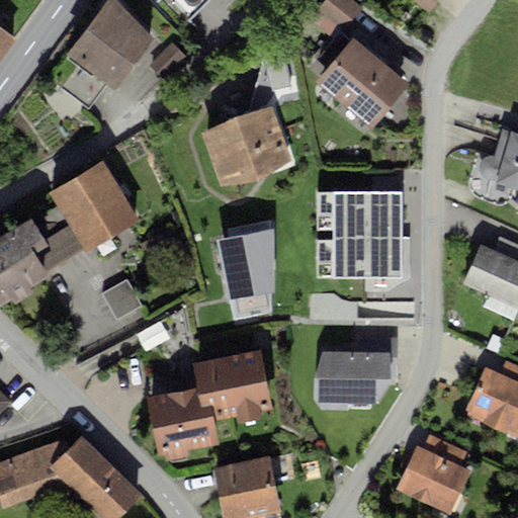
[(154,41),(116,0),(108,0),(48,79),(88,108),(107,84),(116,90),(154,41)]
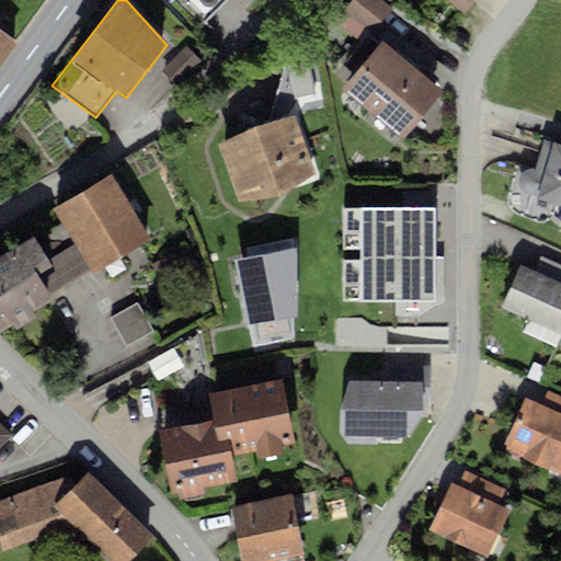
[(379,0),(351,0),(342,11),(370,33),(390,8),(379,0)]
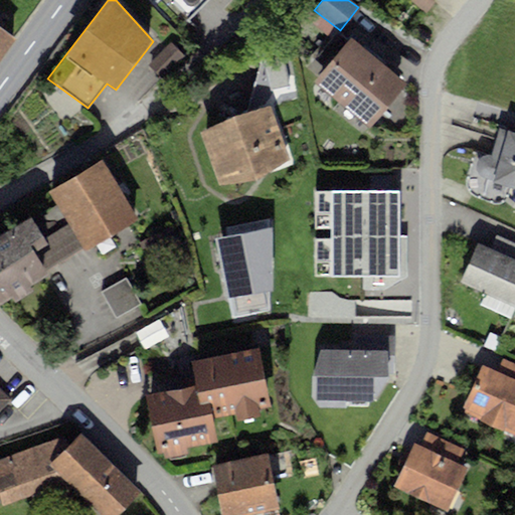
[(410,0),(426,13),(436,2),(433,0),(410,0)]
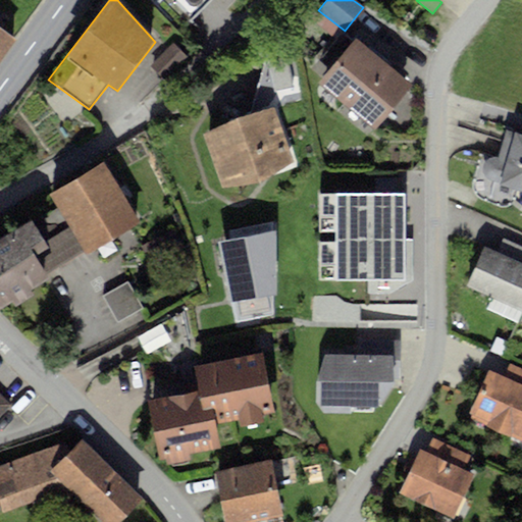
[(0,28),(0,65),(17,42),(0,28)]
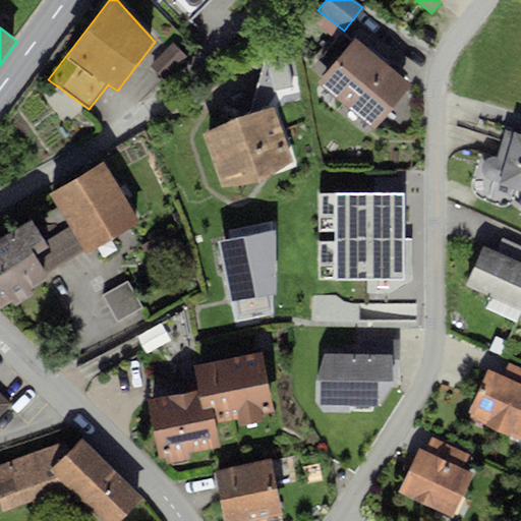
[(354,38),(319,81),(377,129),(412,85),(354,38)]
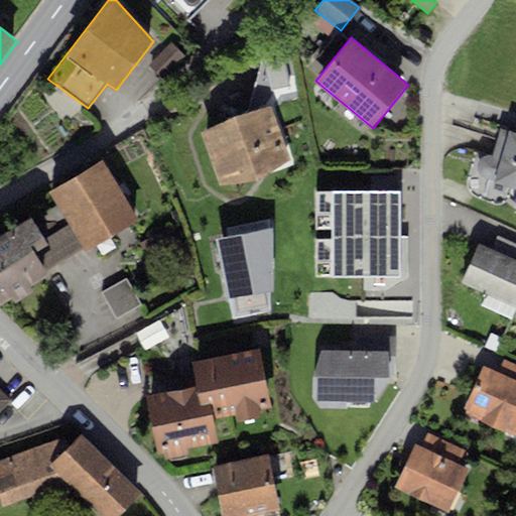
[(185,55),(170,41),(148,66),(163,80),(185,55)]
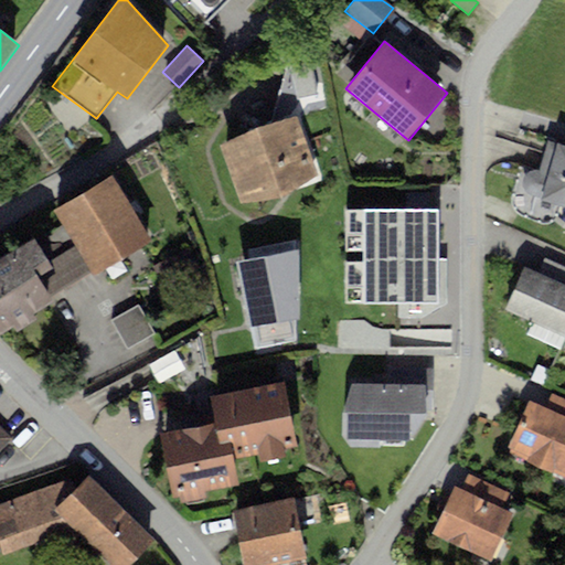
[(257,127),(220,146),(241,203),(283,195),(320,176),(301,117),(328,108),(319,60),(287,67),(270,123),(257,127)]
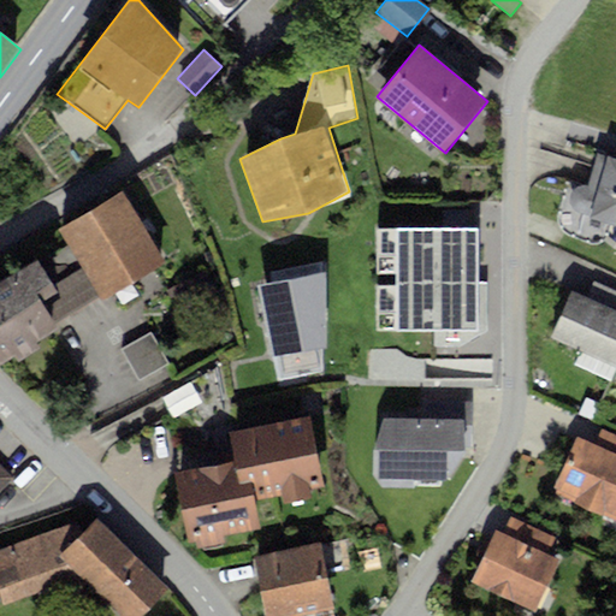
[(615,161),(602,158),(585,217),(615,225),(615,161)]
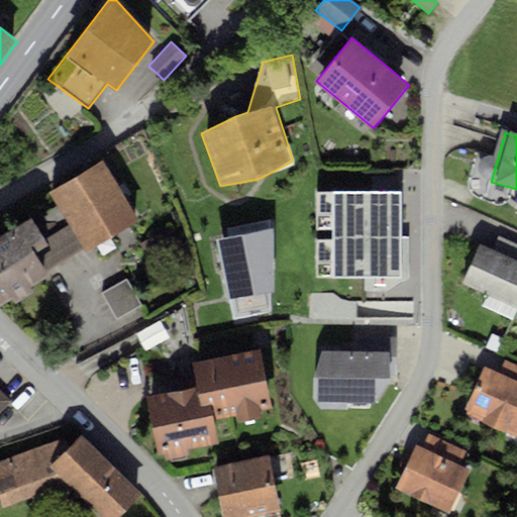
[(102,161),(48,193),(57,208),(82,249),(86,251),(138,219),(102,161)]
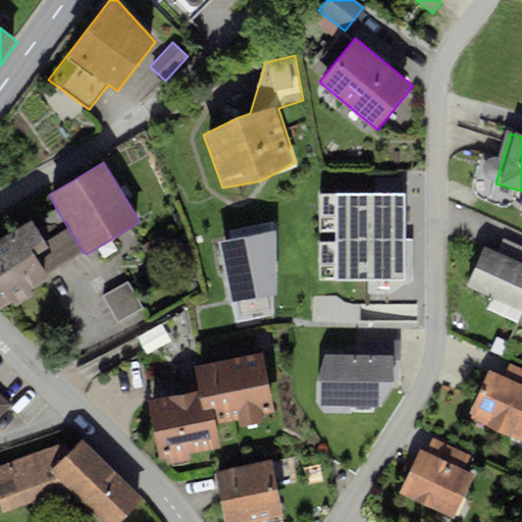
[(317,278),(405,280),(406,194),(319,192),(317,278)]
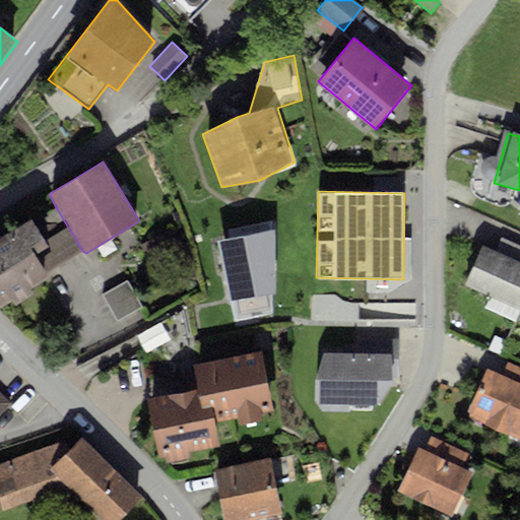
[(82,251),(57,209),(50,214),(56,224),(38,226),(50,246),(35,256),(45,273),(82,251)]
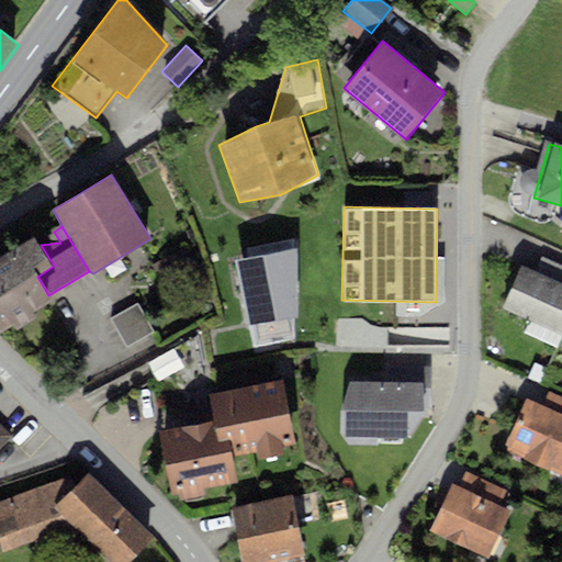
[(34,235),(0,256),(0,330),(51,300),(48,295),(37,277),(54,266),(41,245),(34,235)]
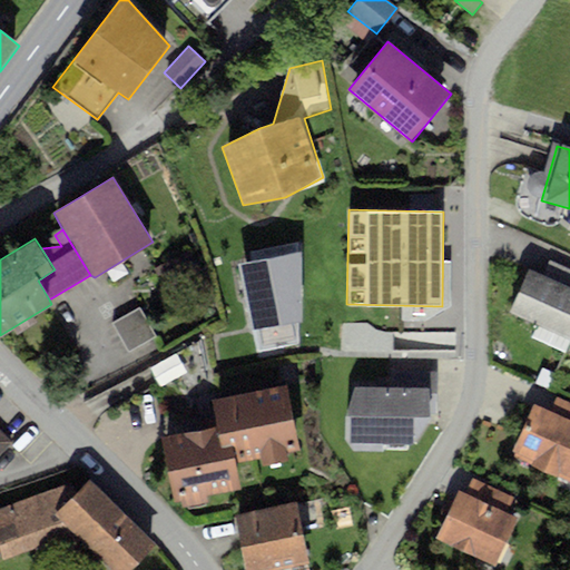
[(300,252),(238,265),(258,351),(294,343),(300,252)]
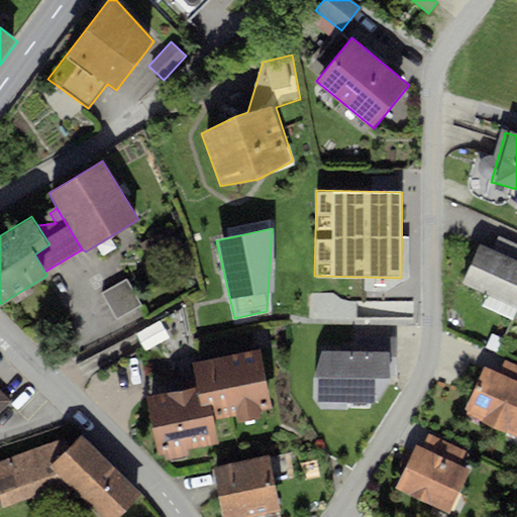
[(516,260),(484,245),(464,289),(516,311),(516,260)]
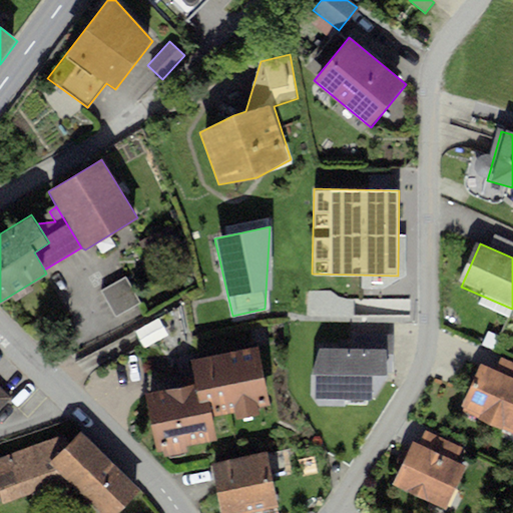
[(126,277),(101,291),(116,318),(141,304),(126,277)]
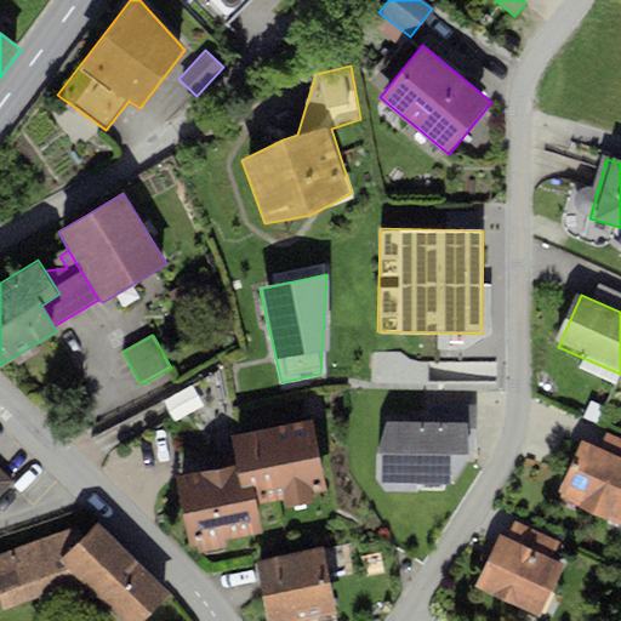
[(389,445),(382,446),(382,482),(391,495),(421,495),(421,488),(454,488),(476,461),(474,428),(391,427),(389,445)]
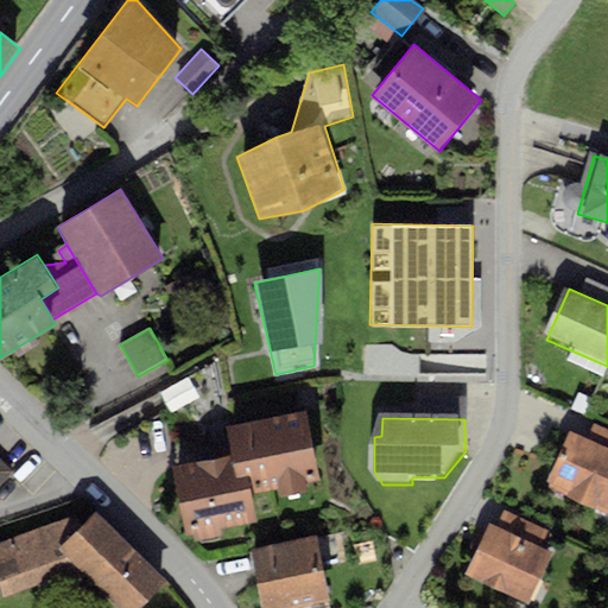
[(607,429),(595,424),(588,441),(607,449),(607,429)]
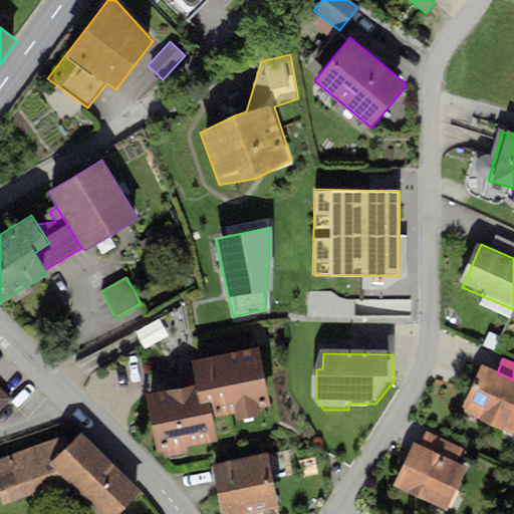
[(271,409),(263,361),(196,372),(199,391),(205,421),(214,419),(271,409)]
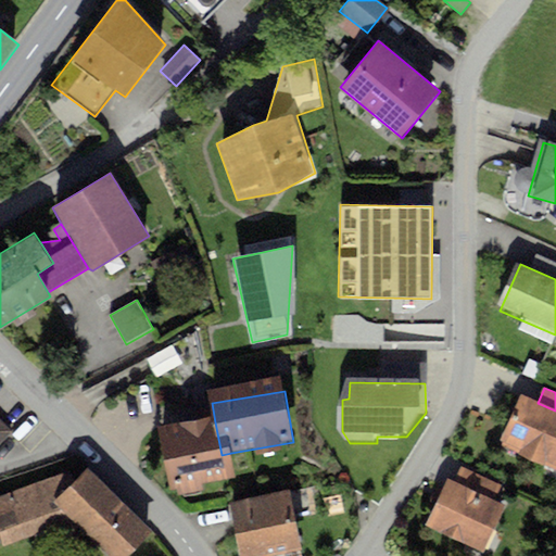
[(555,411),(538,403),(522,396),(501,446),(555,470),(555,411)]
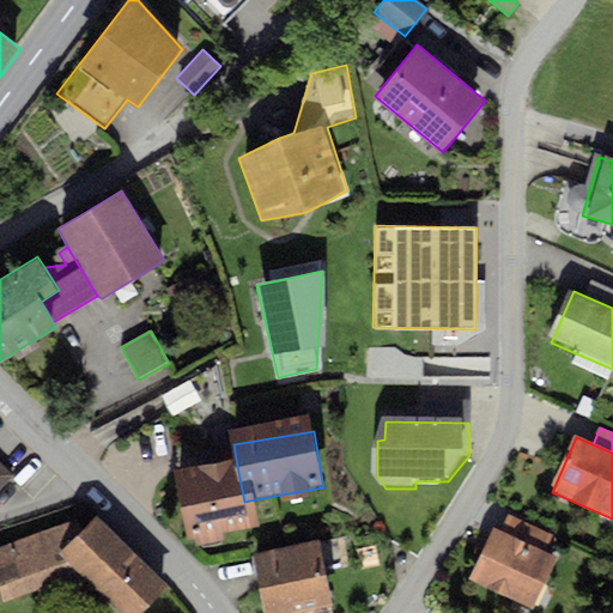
[(0,462),(0,490),(14,477),(0,462)]
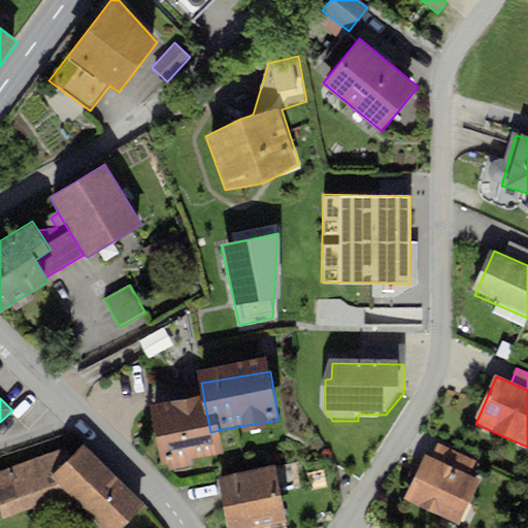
[(204,401),(158,409),(169,473),(226,464),(220,430),(210,432),(204,401)]
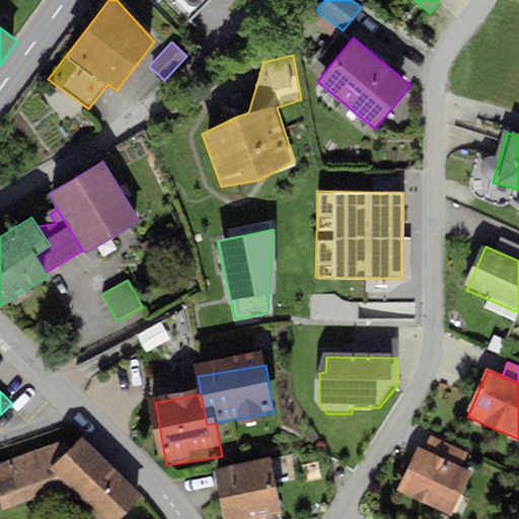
[(64,440),(0,462),(0,501),(3,510),(68,487),(101,518),(119,518),(143,495),(82,437),(68,451),(64,440)]
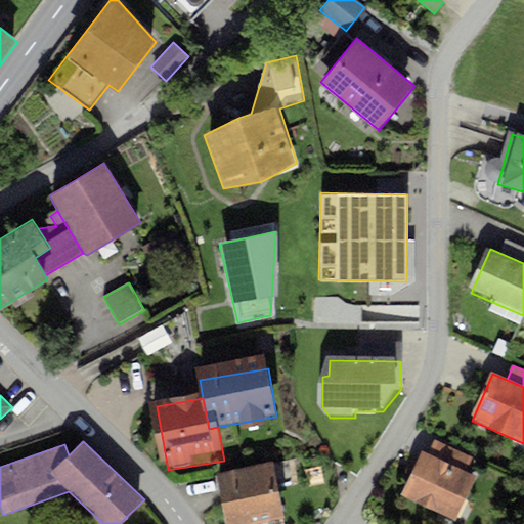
[(435,441),(429,454),(464,470),(470,456),(435,441)]
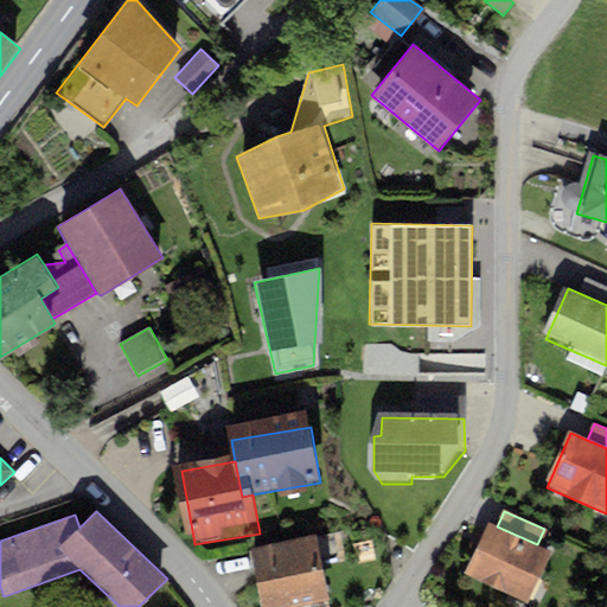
[(497,526),(489,523),(465,574),(526,602),(550,551),(537,544),(497,526)]
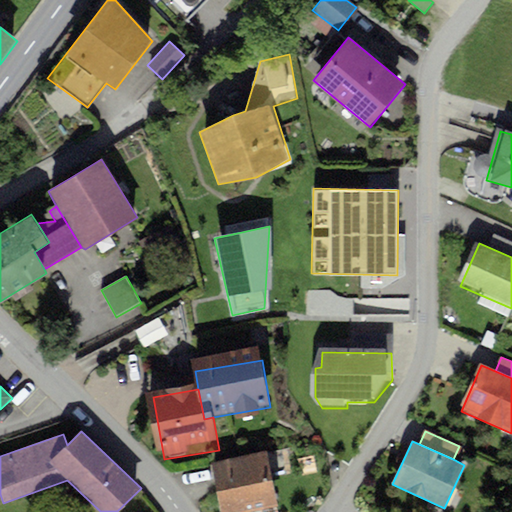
[(219,511),(246,511),(272,508),(263,454),(211,463),(219,511)]
